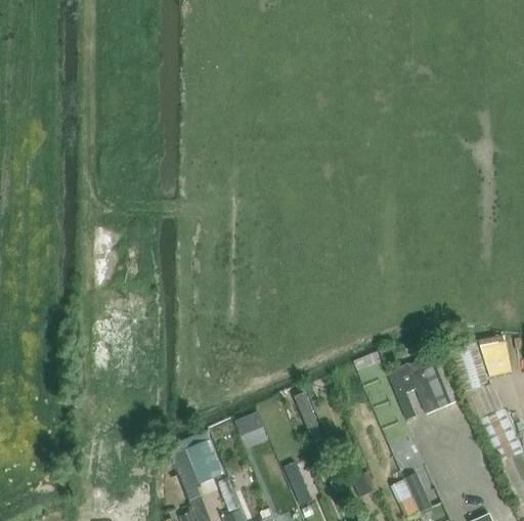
[(505,340),(504,335),(478,339),(480,345),(505,340)]
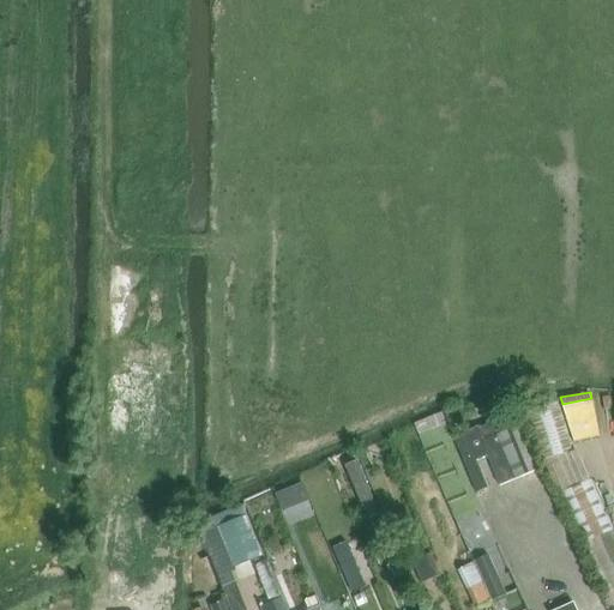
[(591,398),(563,404),(573,440),(599,435),(591,398)]
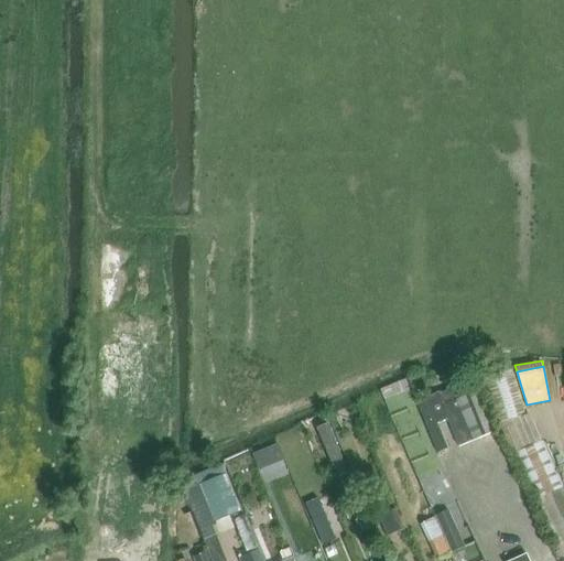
[(511,368),(484,377),(499,422),(525,412),(511,368)]
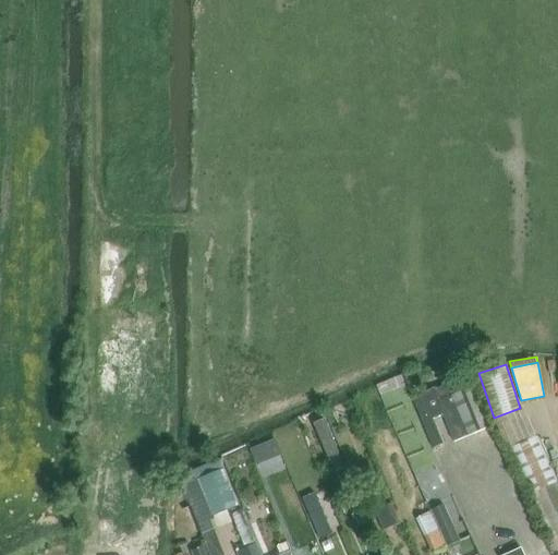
[(470,432),(452,391),(448,382),(423,393),(433,417),(444,412),(456,438),(470,432)]
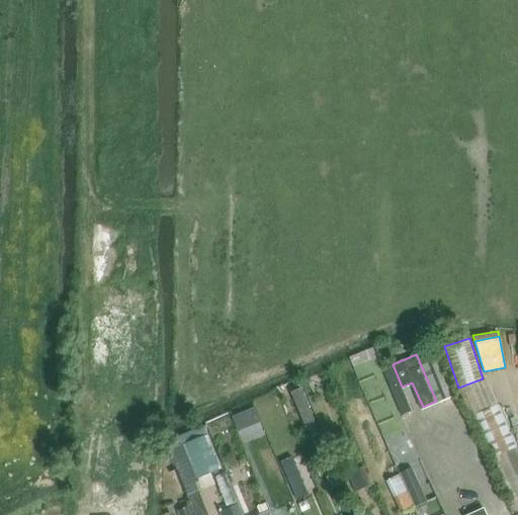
[(420,363),(436,401),(457,393),(441,354),(420,363)]
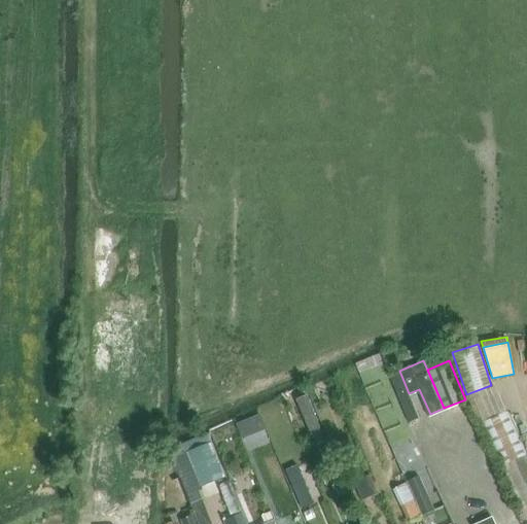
[(409,421),(418,417),(408,393),(398,372),(389,375),(409,421)]
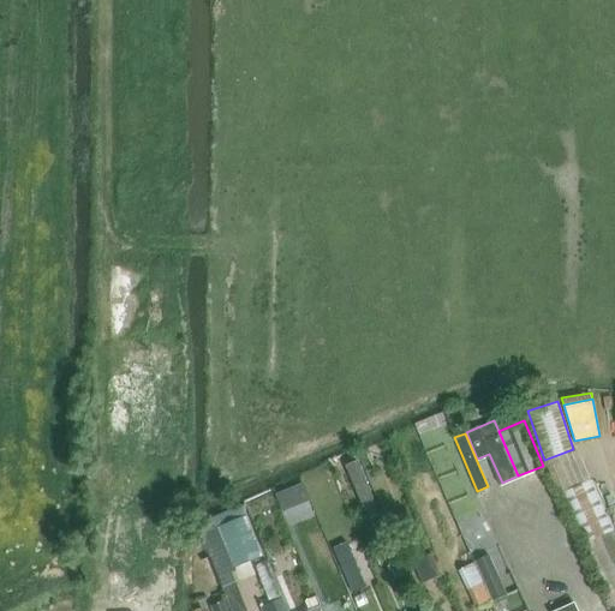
[(358,459),(345,463),(369,517),(381,511),(358,459)]
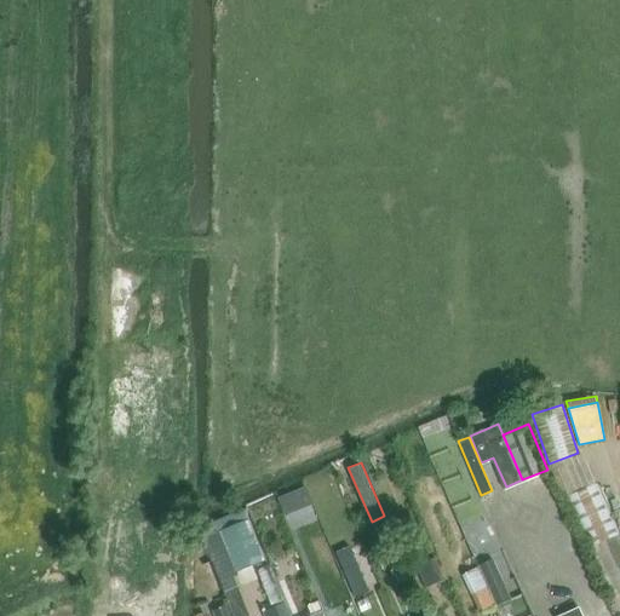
[(619,531),(619,533),(596,483),(567,496),(590,545),(587,546),(612,596),(619,591),(619,531)]
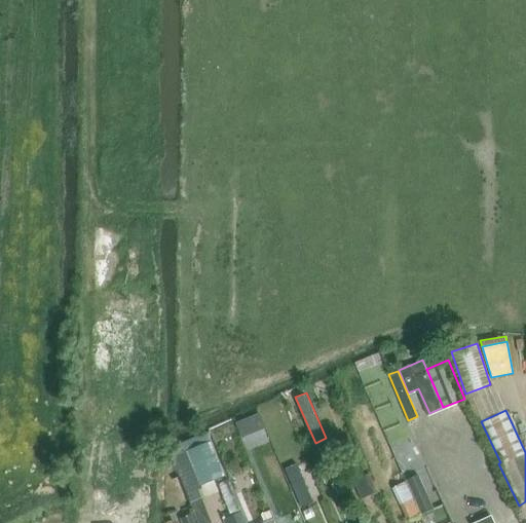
[(223,473),(209,439),(184,449),(197,483),(223,473)]
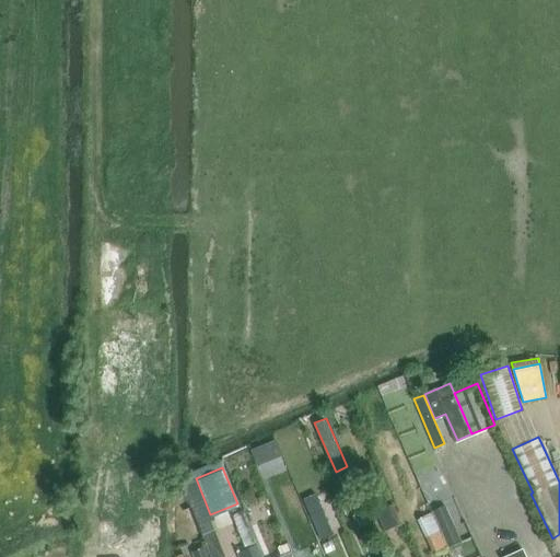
[(315,492),(303,497),(321,538),(331,534),(315,492)]
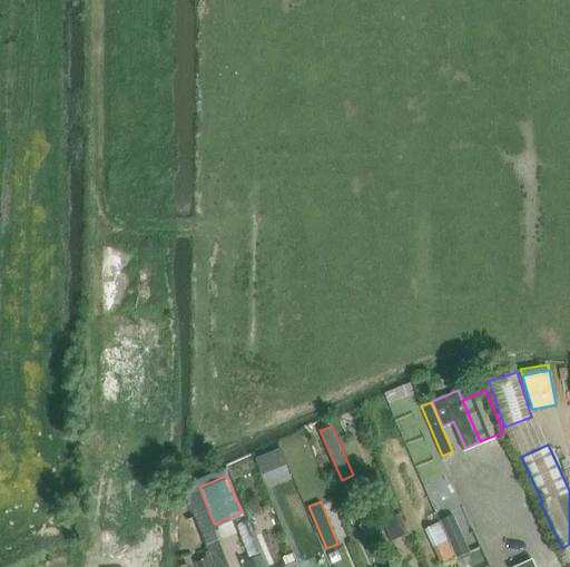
[(399,512),(383,519),(390,536),(405,529),(399,512)]
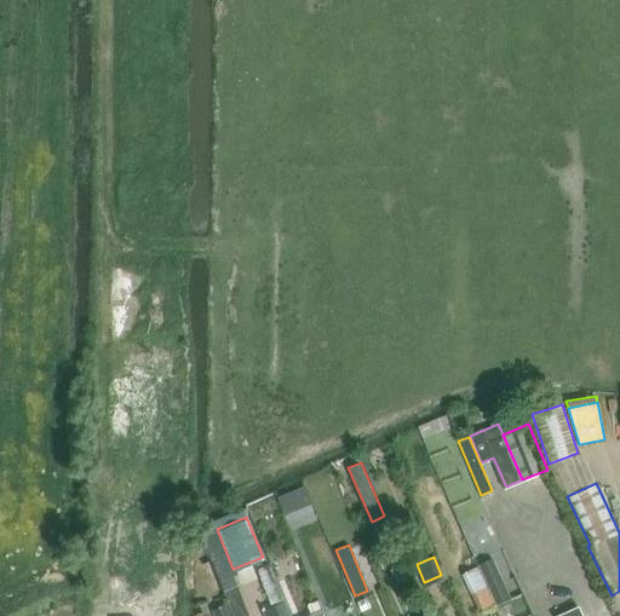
[(492,558),(478,564),(495,603),(510,597),(492,558)]
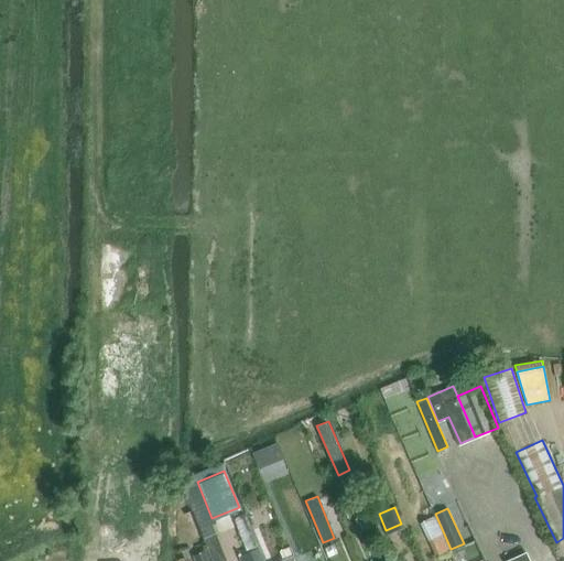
[(442,533),(429,540),(436,557),(449,551),(442,533)]
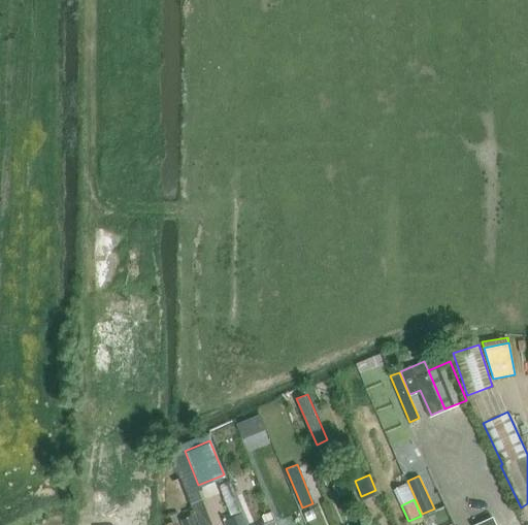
[(263,521),(272,517),(270,511),(261,515),(263,521)]
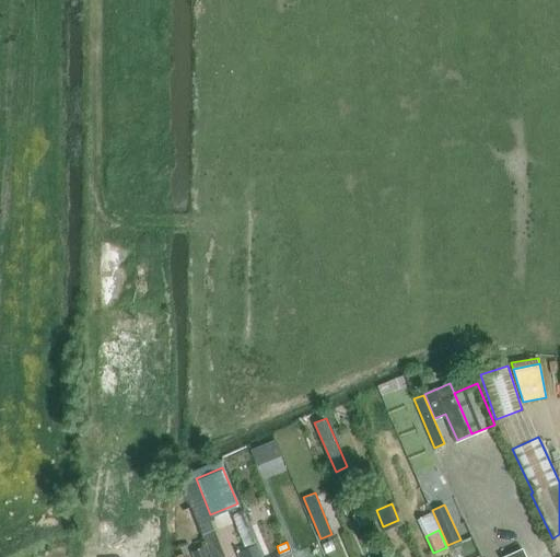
[(257,544),(237,552),(238,556),(261,556),(263,556),(257,544)]
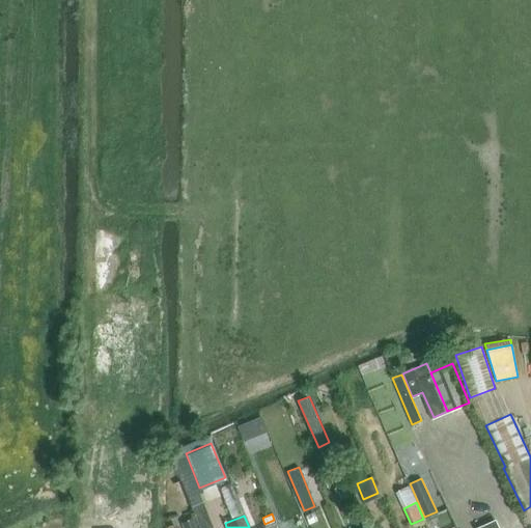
[(194,518),(182,522),(184,527),(196,527),(198,527),(194,518)]
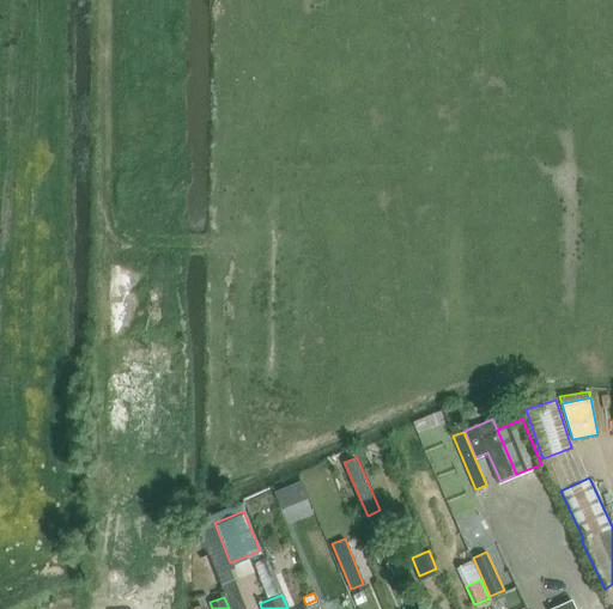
[(322,608),(317,598),(316,600),(305,604),(307,608),(322,608)]
